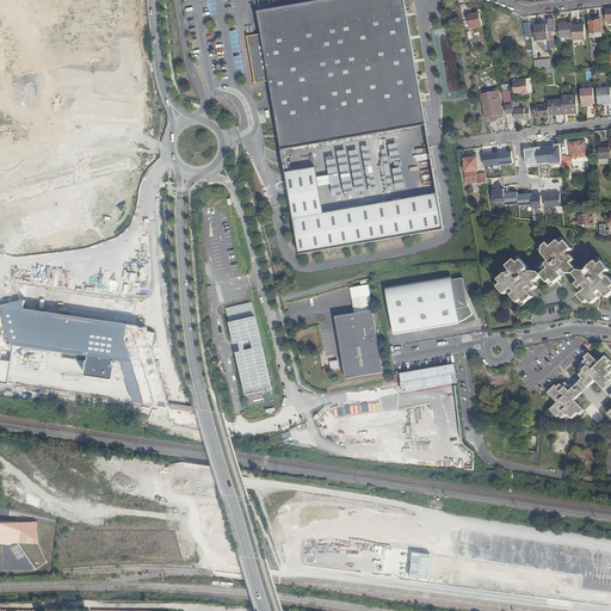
[(272,0),(275,8),(257,11),(260,34),(247,36),(252,63),(254,84),(269,81),(282,158),(285,178),(288,195),(297,253),(444,229),(405,0),(319,0),(313,1),(313,0),(272,0)]
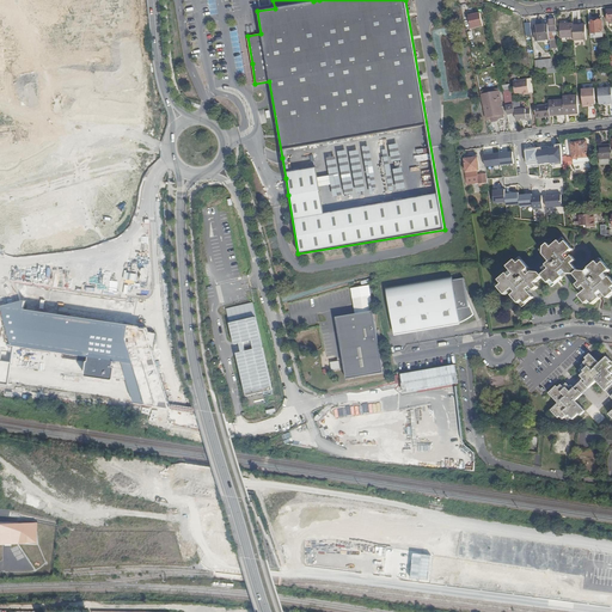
[(472,13),(467,13),(471,29),(483,26),(481,13),(473,14),(472,13)]
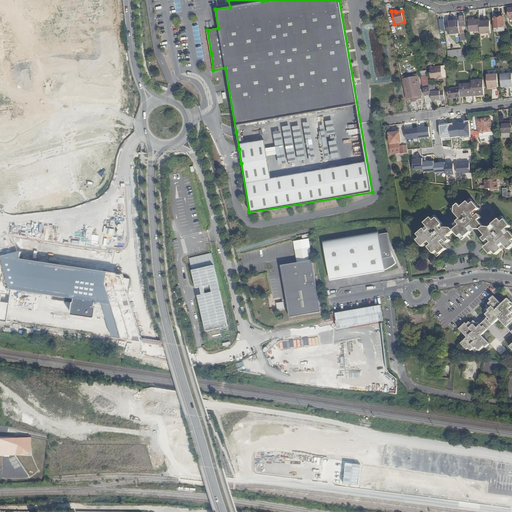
[(504,18),(493,18),(494,28),(505,27),(504,18)]
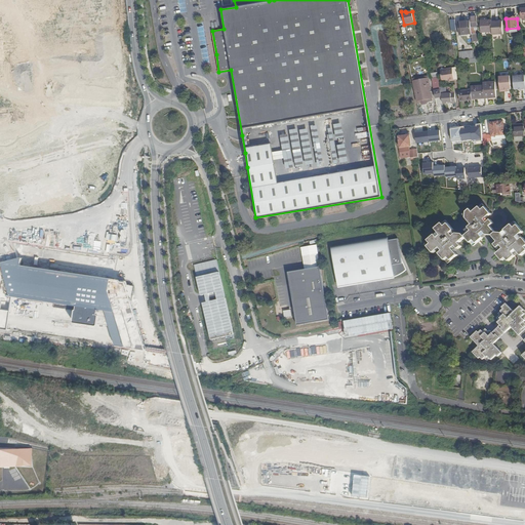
[(493,21),(493,34),(505,34),(505,19),(493,21)]
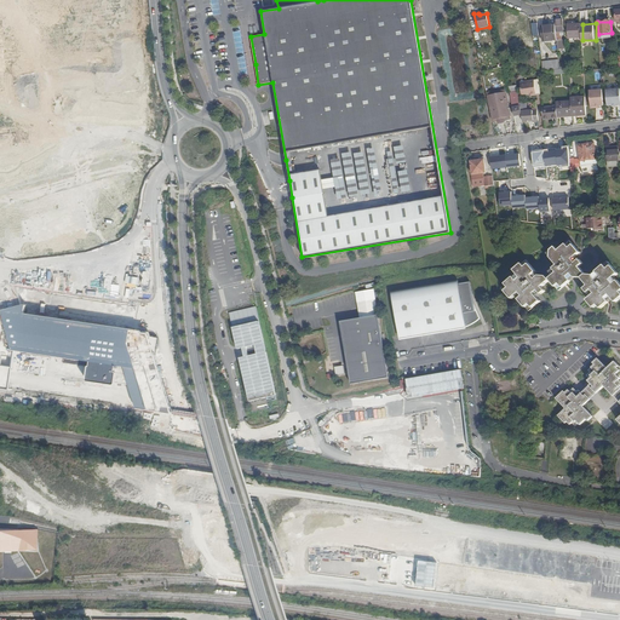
[(580,24),(568,24),(569,39),(581,38),(580,24)]
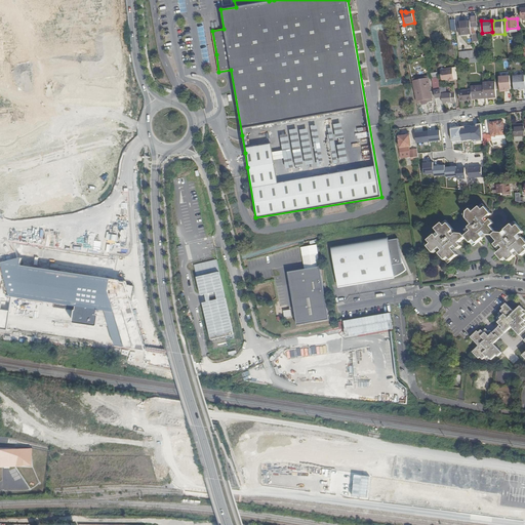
[(471,22),(458,23),(460,35),(472,34),(471,22)]
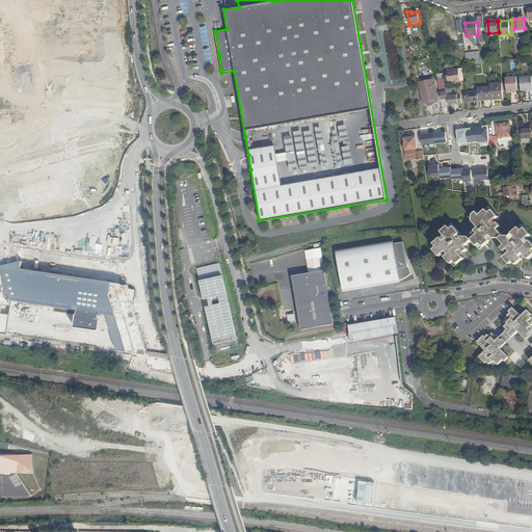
[(479,52),(464,53),(466,61),(475,60),(479,59),(480,59),(480,54),(479,52)]
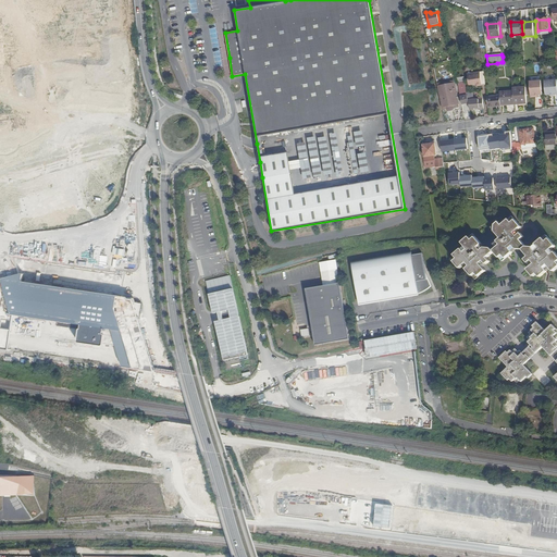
[(484,72),(467,74),(469,85),(477,84),(478,86),(485,85),(484,72)]
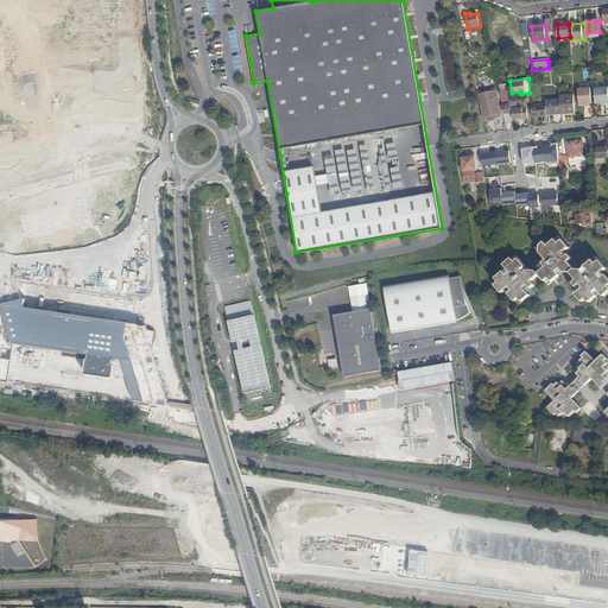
[(607,87),(595,89),(596,105),(600,105),(601,105),(605,105),(606,103),(607,102),(607,87)]
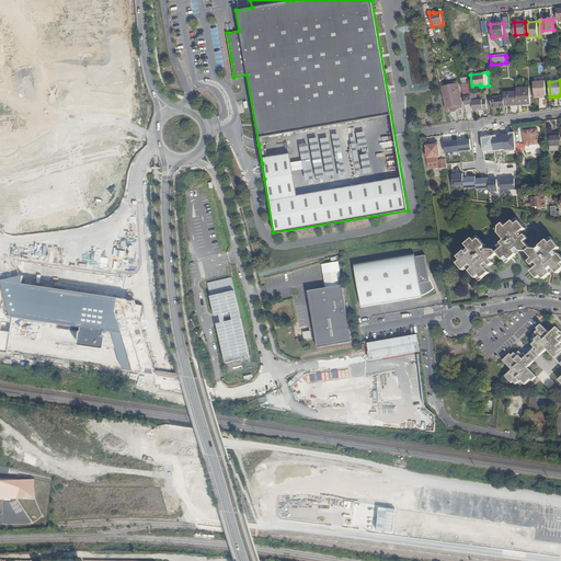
[(545,81),(534,82),(535,96),(542,96),(542,94),(546,94),(545,81)]
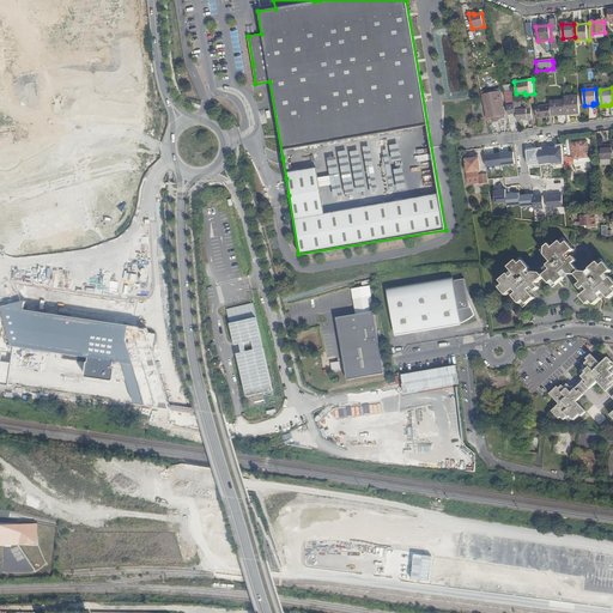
[(483,95),(481,95),(486,119),(487,119),(489,119),(490,119),(491,119),(492,117),(492,121),(493,120),(495,121),(498,120),(499,119),(499,116),(505,115),(499,91),(487,95),(486,93),(485,93),(484,95),(483,95)]
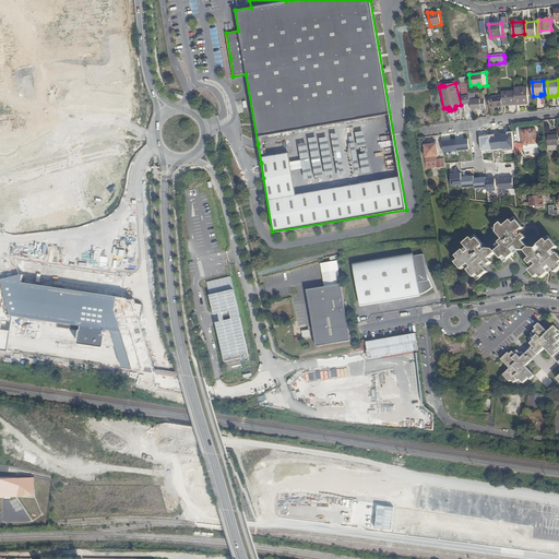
[(466,83),(460,84),(464,105),(471,104),(470,100),(470,98),(468,93),(466,83)]
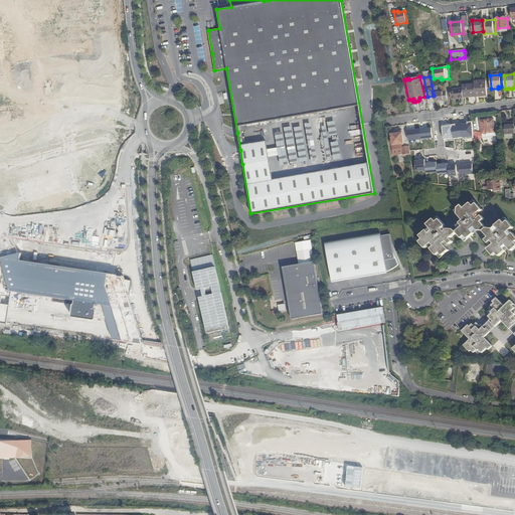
[(486,80),(474,81),(474,83),(475,96),(475,97),(480,97),(480,96),(487,95),(486,80)]
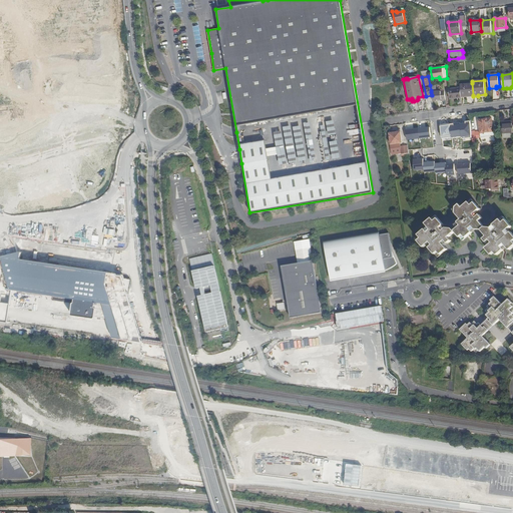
[(472,83),(460,84),(461,89),(461,95),(464,95),(464,96),(473,95),(472,83)]
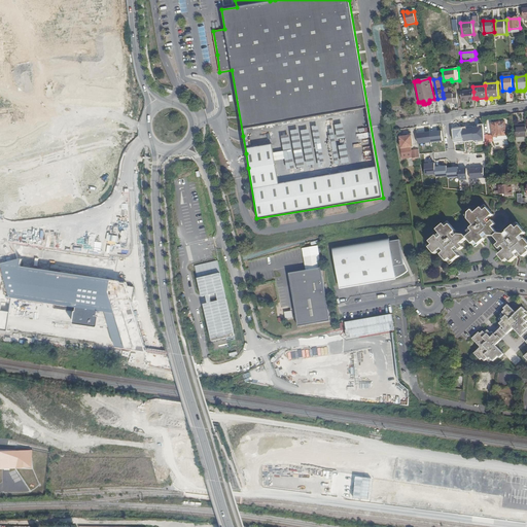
[(469,92),(460,92),(462,102),(467,101),(467,100),(469,100),(469,101),(475,101),(473,98),(473,92),(469,93),(469,92)]
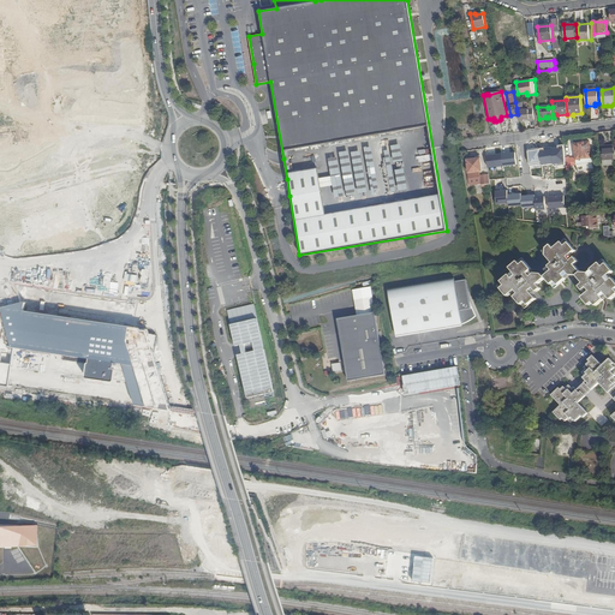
[(533,109),(517,111),(518,114),(519,121),(524,121),(524,120),(529,119),(529,120),(535,120),(533,109)]
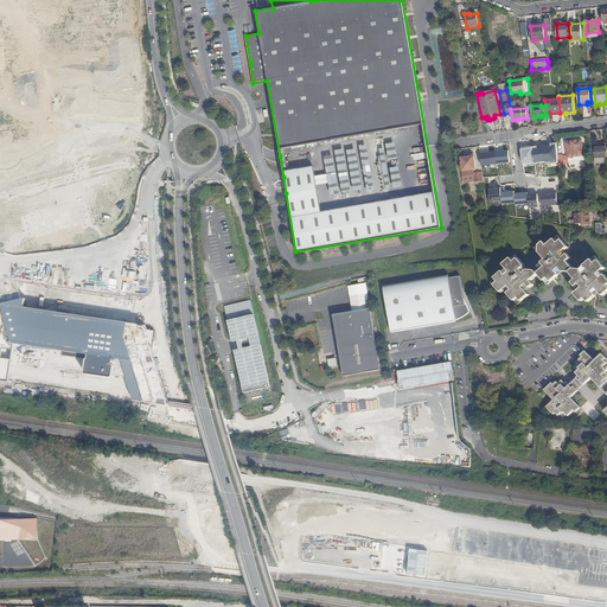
[(582,140),(566,142),(569,167),(586,165),(582,140)]
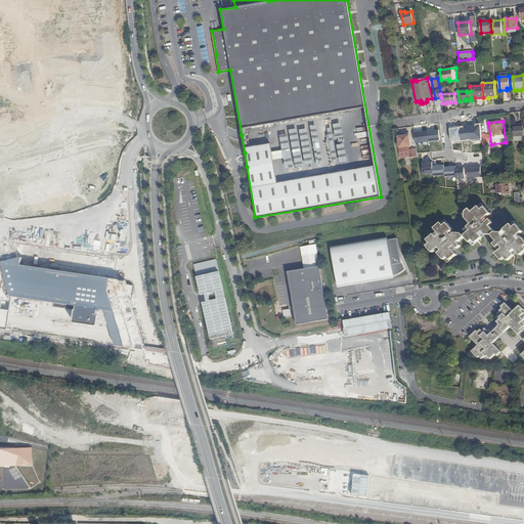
[(480,124),(450,128),(451,141),(462,140),(462,141),(472,140),(472,142),(482,141),(480,124)]
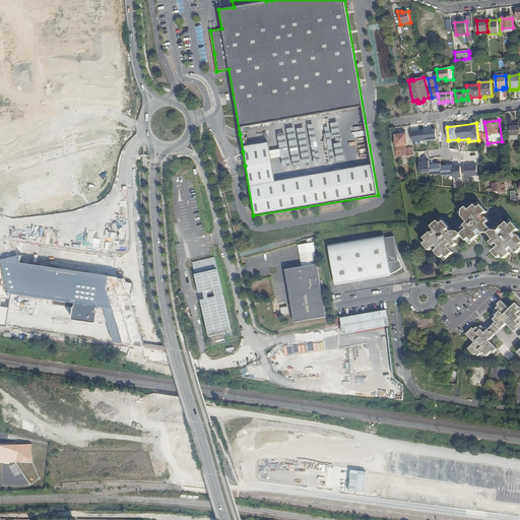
[(519,125),(509,126),(510,140),(519,139),(519,125)]
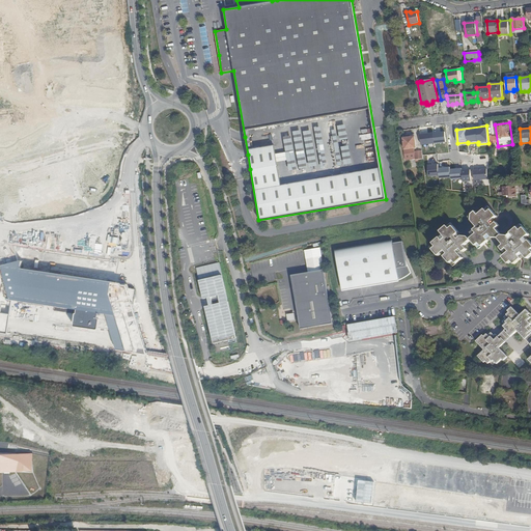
[(445,132),(434,133),(435,143),(446,142),(445,132)]
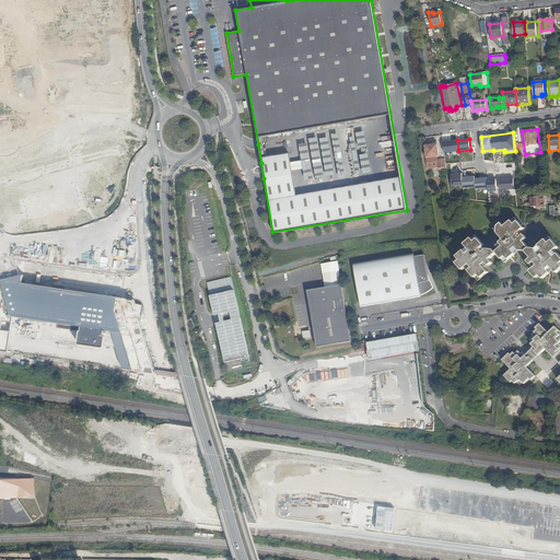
[(457,140),(444,141),(445,152),(458,151),(457,140)]
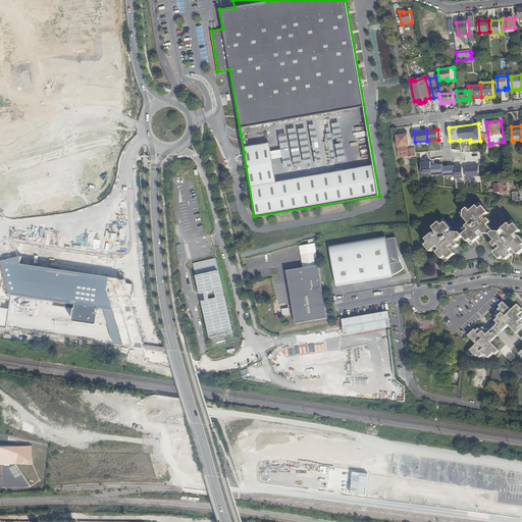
[(408,135),(397,136),(398,147),(409,146),(408,135)]
